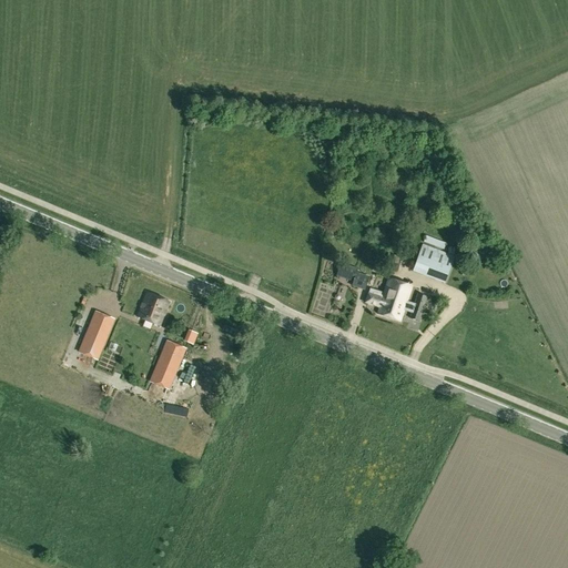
[(422,244),(412,272),(444,284),(454,256),(422,244)]
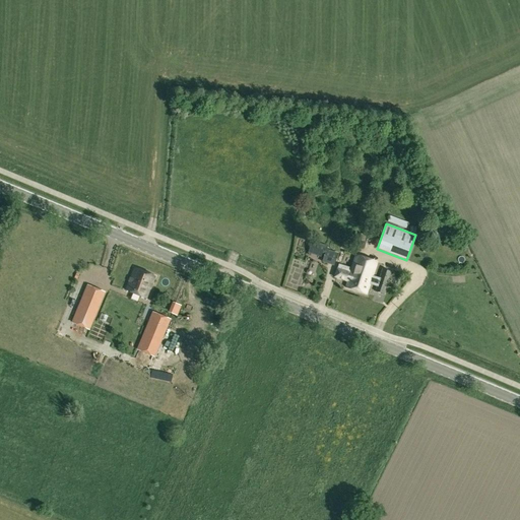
[(327,246),(312,240),(307,252),(323,258),(321,262),(333,266),(337,253),(325,249),(327,246)]
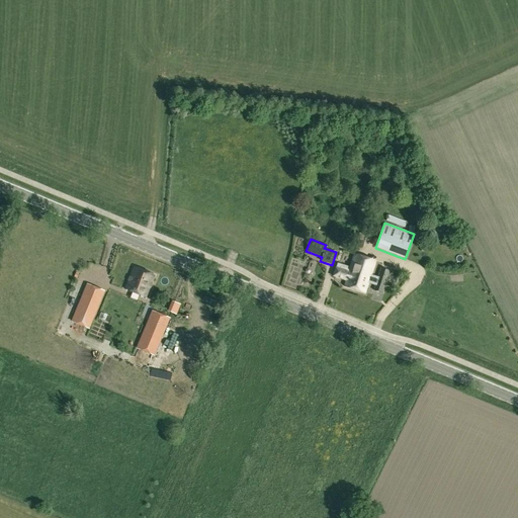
[(430,251),(429,243),(420,244),(421,252),(430,251)]
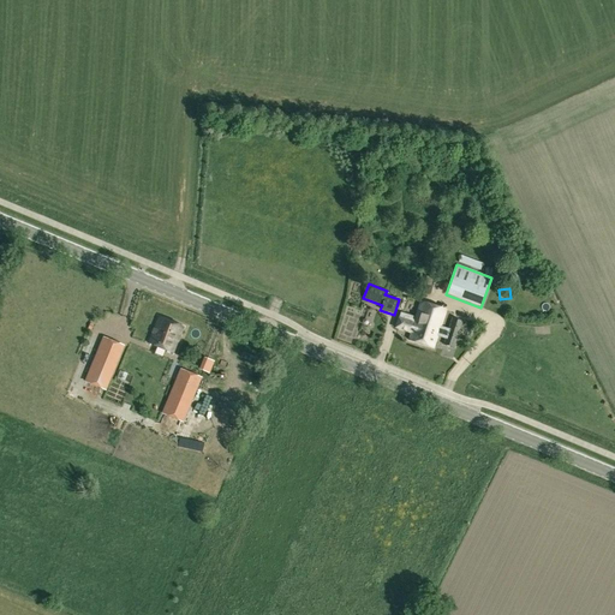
[(442,345),(453,348),(461,321),(452,317),(447,330),(440,328),(445,310),(421,303),(413,323),(398,318),(394,328),(410,333),(408,340),(433,348),(436,336),(445,339),(442,345)]
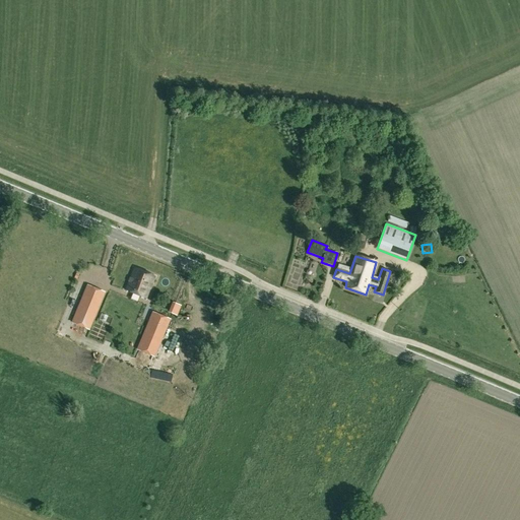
[(133,268),(125,289),(146,299),(154,277),(133,268)]
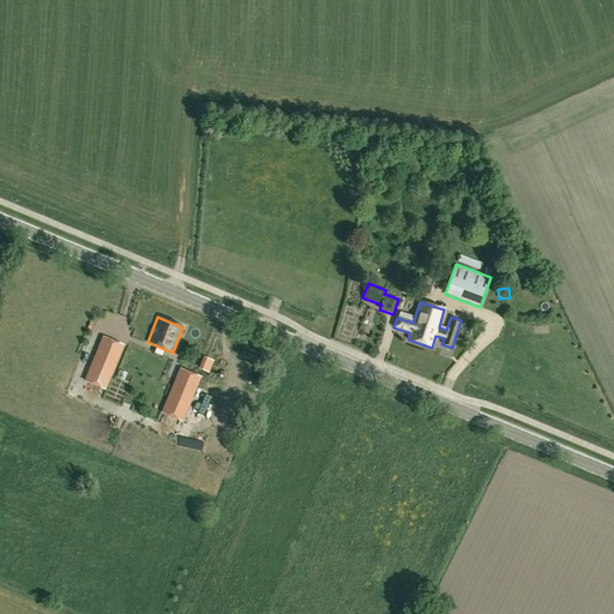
[(120,355),(100,347),(86,380),(107,389),(120,355)]
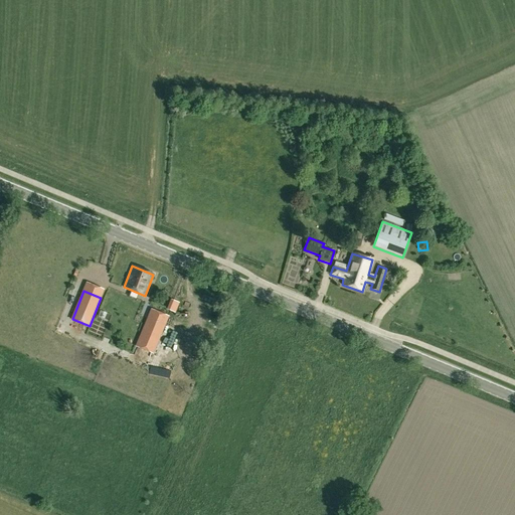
[(103,315),(113,321),(118,313),(108,307),(103,315)]
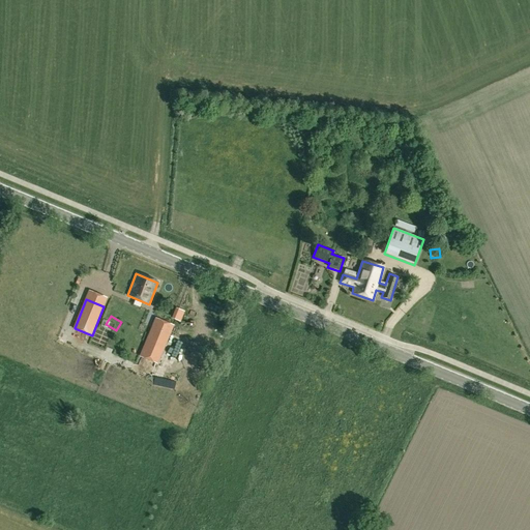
[(142,357),(156,363),(168,334),(171,326),(157,320),(153,328),(142,357)]
